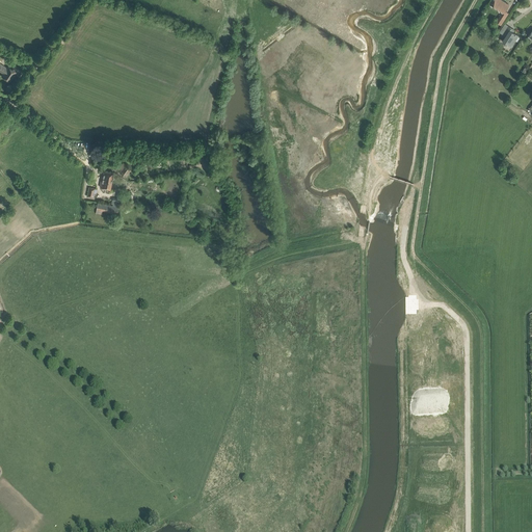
[(493,0),(491,1),(489,4),(504,14),(509,5),(501,0),(493,0)]
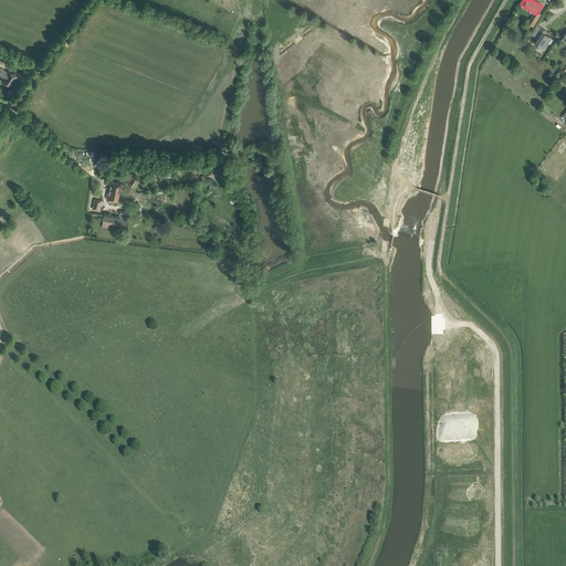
[(538,17),(535,14),(530,24),(533,27),(538,17)]
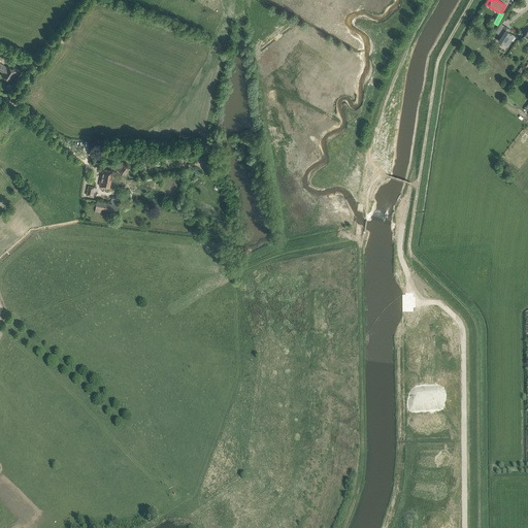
[(504,26),(498,34),(502,36),(498,41),(507,46),(515,35),(506,30),(507,28),(504,26)]
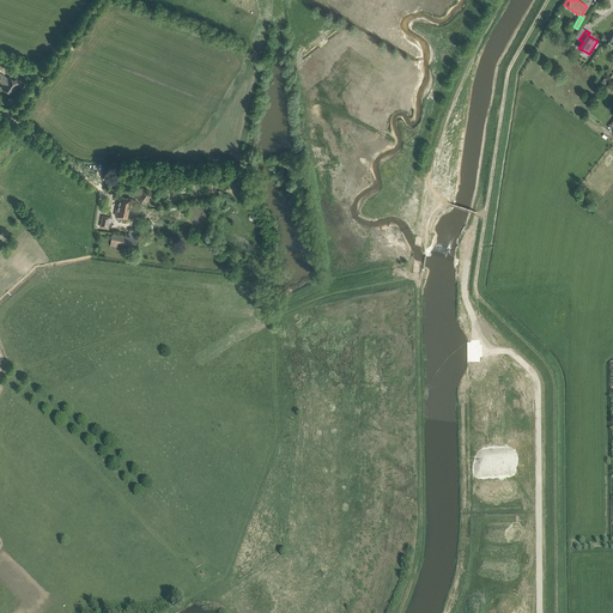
[(8,79),(0,73),(0,72),(0,82),(4,85),(5,84),(6,85),(4,90),(11,95),(19,83),(14,79),(13,80),(10,77),(8,79)]
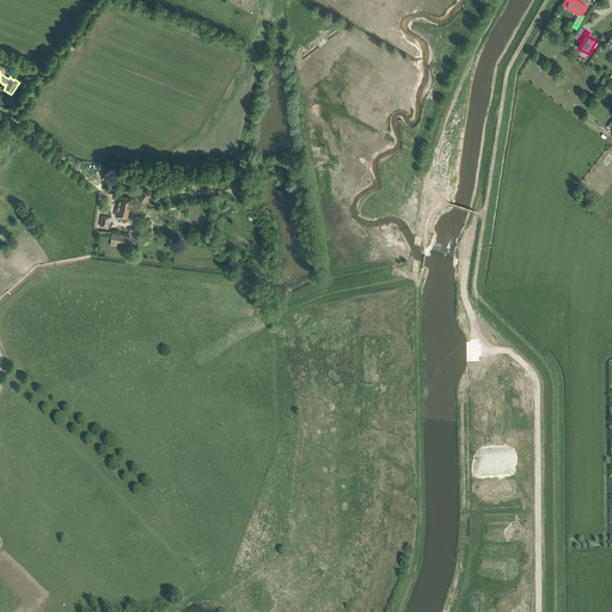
[(135,196),(145,203),(152,193),(142,187),(135,196)]
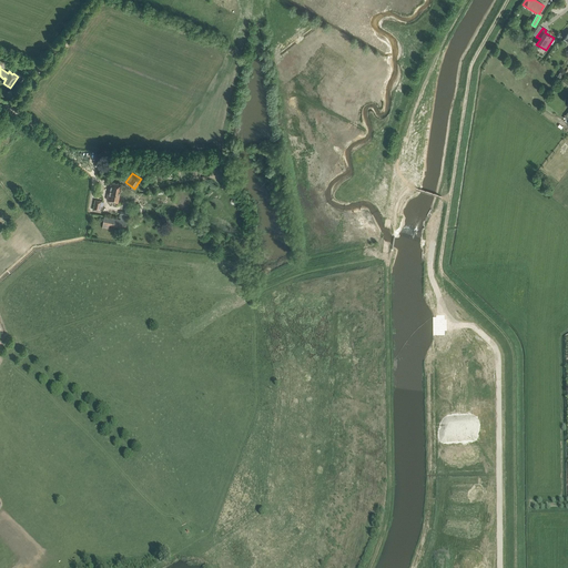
[(107,200),(118,202),(121,184),(111,182),(107,200)]
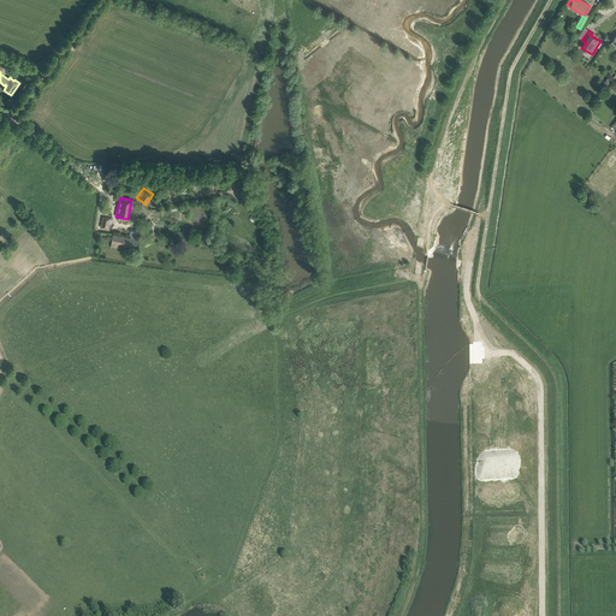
[(137,247),(138,238),(119,236),(113,235),(112,243),(118,244),(137,247)]
